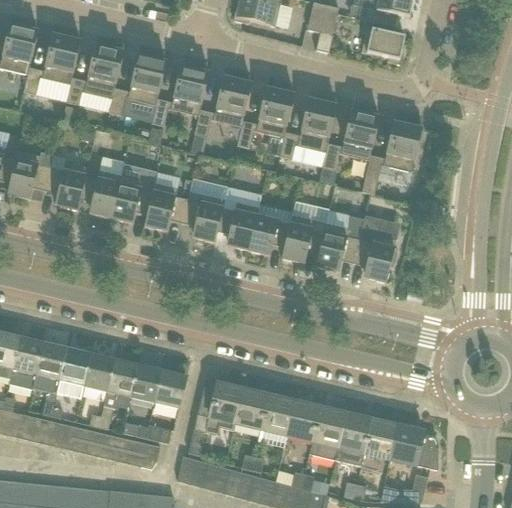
[(281,2),(271,0),(241,0),(238,0),(233,20),(248,23),(249,20),(275,26),(281,2)]
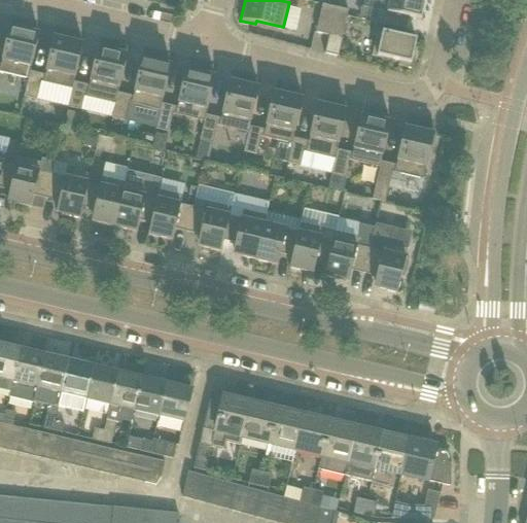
[(421,19),(425,0),(379,0),(375,21),(406,27),(409,15),(421,19)]
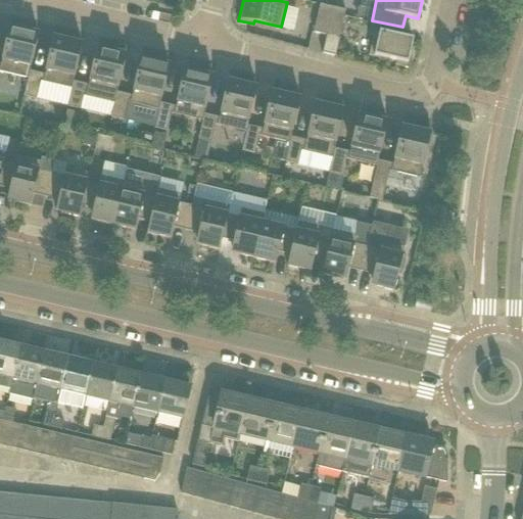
[(327,33),(332,8),(320,5),(314,30),(327,33)]
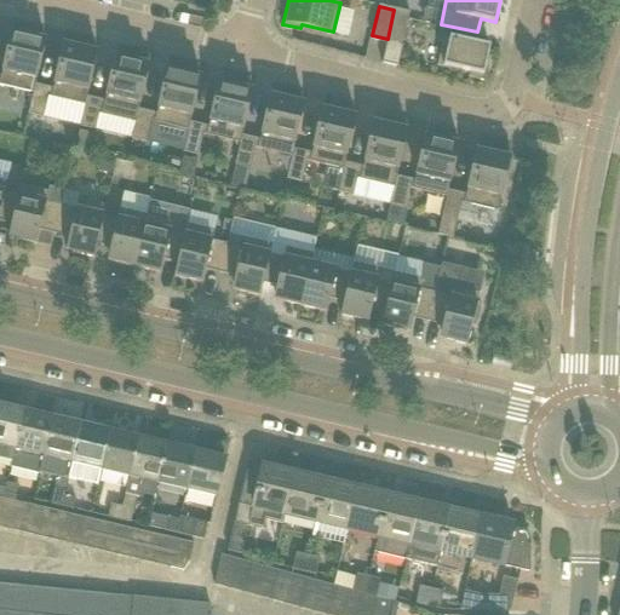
[(402,42),(409,13),(394,10),(388,39),(383,61),(399,64),(403,42),(402,42)]
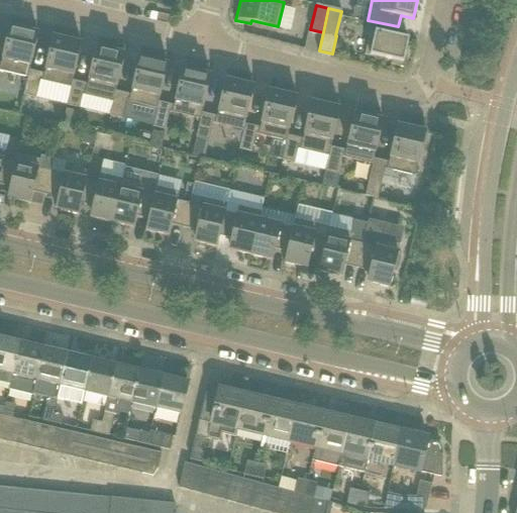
[(10,24),(1,61),(0,60),(0,68),(27,75),(29,68),(38,30),(10,24)]
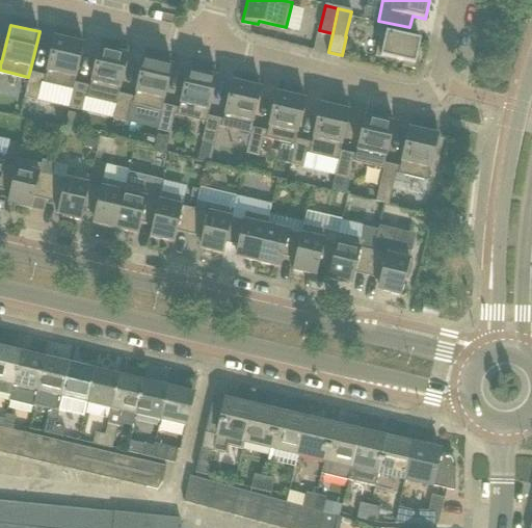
[(402,60),(402,63),(417,68),(422,47),(419,46),(421,38),(380,30),(375,54),(402,60)]
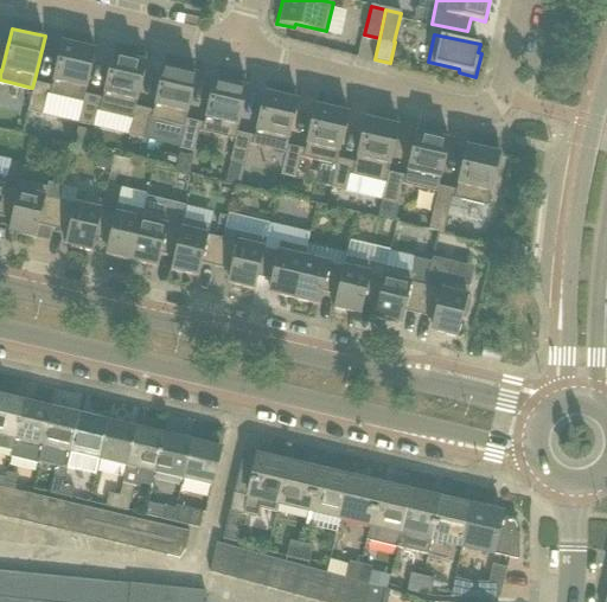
[(96,47),(62,40),(52,83),(34,79),(32,88),(27,108),(43,111),(48,91),(83,100),(85,91),(96,47)]
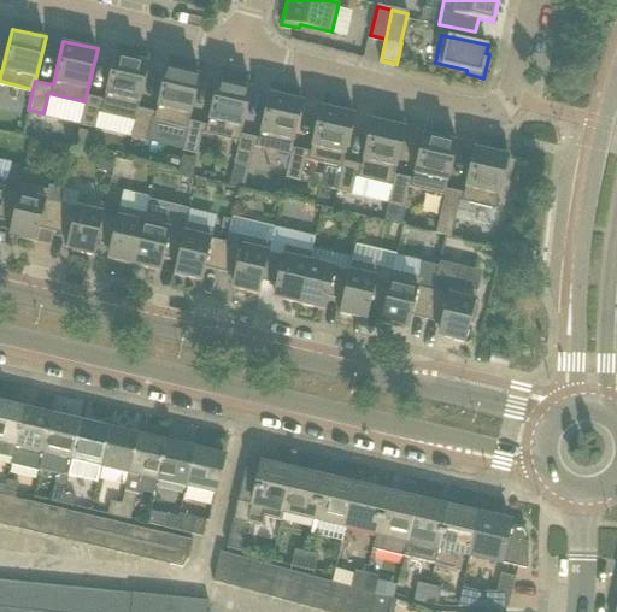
[(148,62),(115,53),(105,98),(87,93),(84,101),(80,123),(95,127),(99,110),(135,119),(139,106),(148,62)]
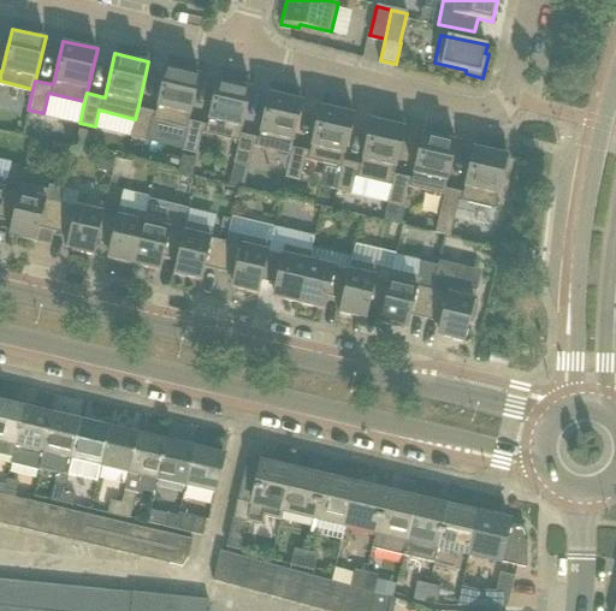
[(200,73),(166,66),(155,110),(138,106),(135,119),(131,135),(146,138),(150,118),(188,126),(189,118),(200,73)]
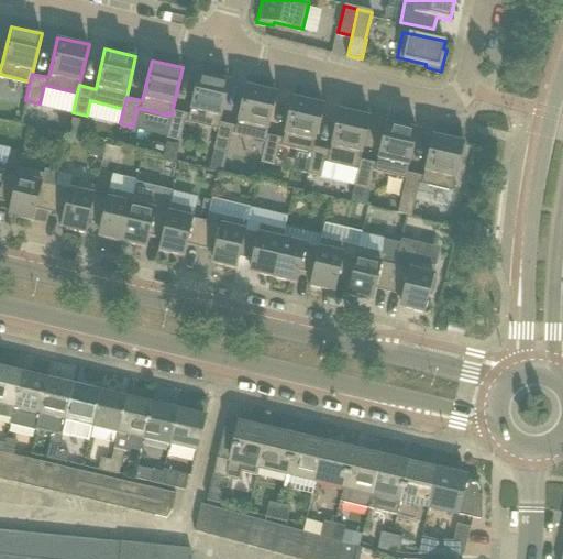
[(230,79),(199,72),(189,112),(173,108),(172,116),(167,135),(180,139),(185,120),(218,128),(220,120),(230,79)]
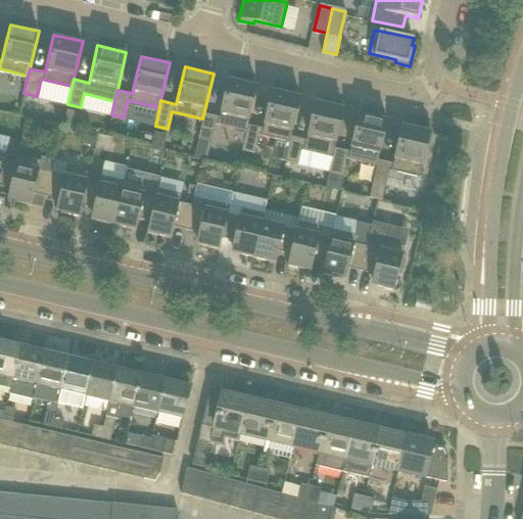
[(228,78),(220,115),(204,111),(202,119),(198,137),(211,140),(216,123),(246,130),(248,123),(256,84),(228,78)]
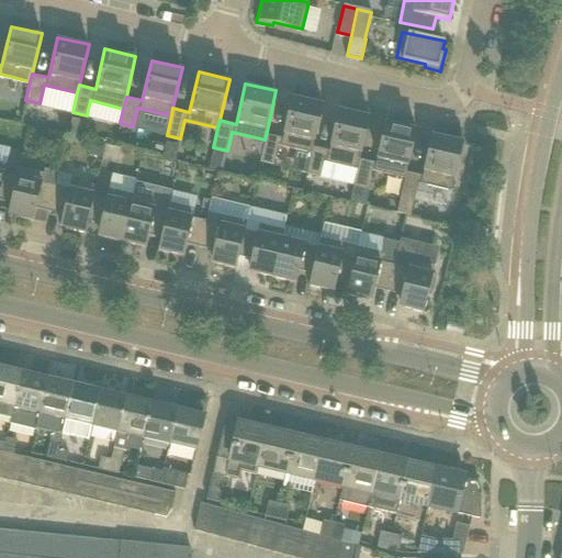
[(273,163),(278,144),(312,152),(313,144),(323,103),(292,96),(282,136),(267,132),(265,140),(260,159),(273,163)]
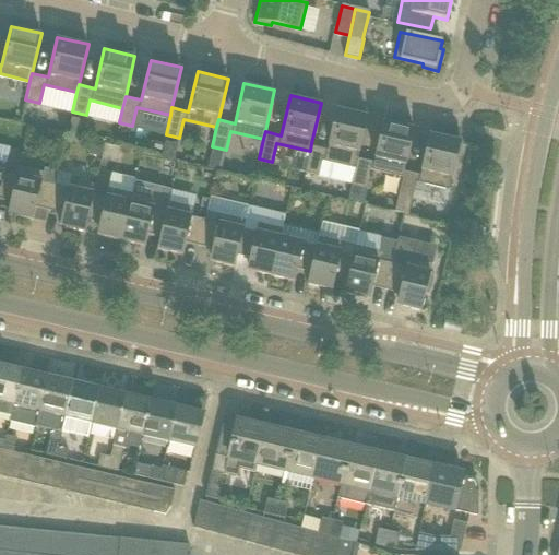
[(358,156),(367,115),(336,107),(328,148),(311,143),(310,151),(305,170),(319,174),(352,182),(358,156)]
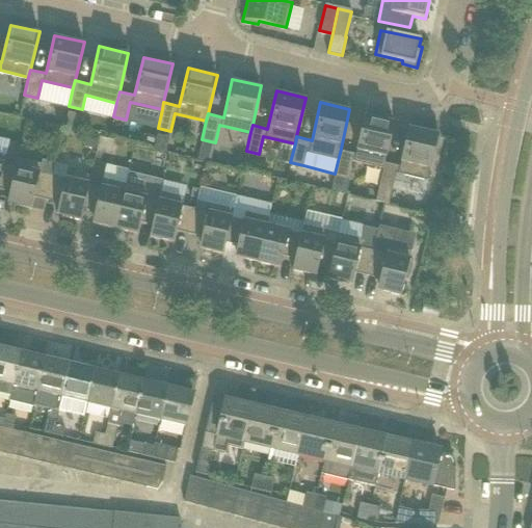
[(394,121),(365,114),(356,152),(341,149),(335,174),(347,177),(351,159),(383,166),(384,161),(394,121)]
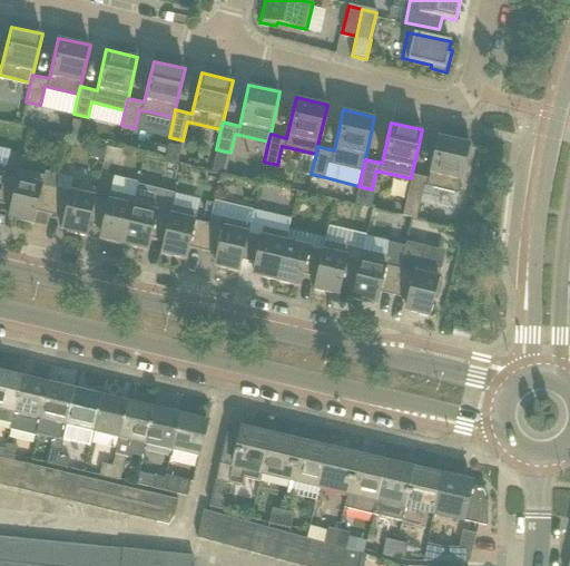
[(458,192),(469,143),(438,135),(429,176),(412,173),(411,178),(403,213),(416,216),(424,184),(458,192)]
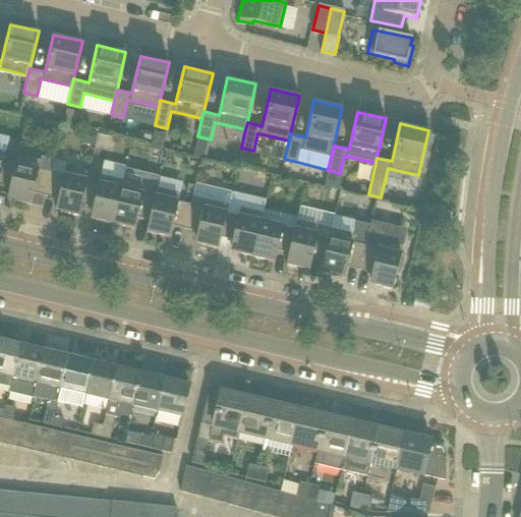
[(95,144),(98,131),(85,129),(82,141),(95,144)]
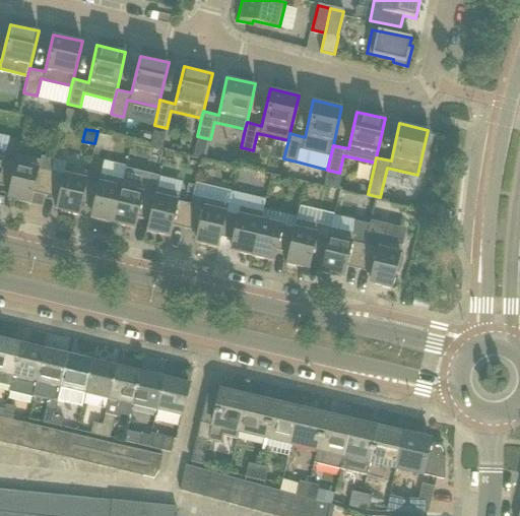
[(15,162),(4,158),(6,150),(0,148),(0,183),(10,186),(15,162)]
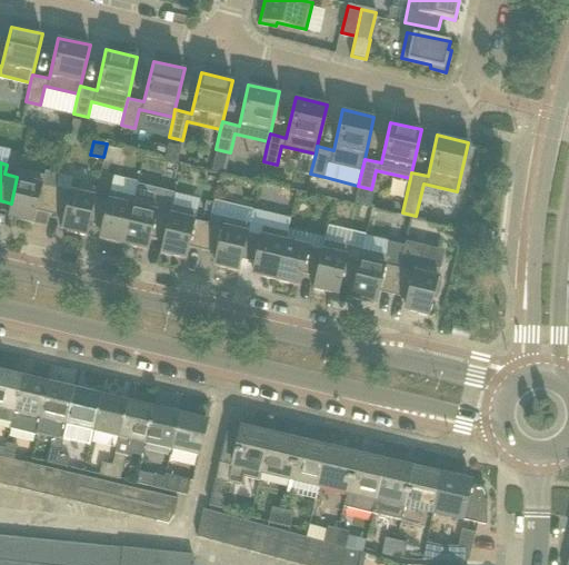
[(57,186),(42,182),(45,174),(19,168),(17,177),(11,204),(8,216),(33,221),(37,209),(50,212),(57,186)]
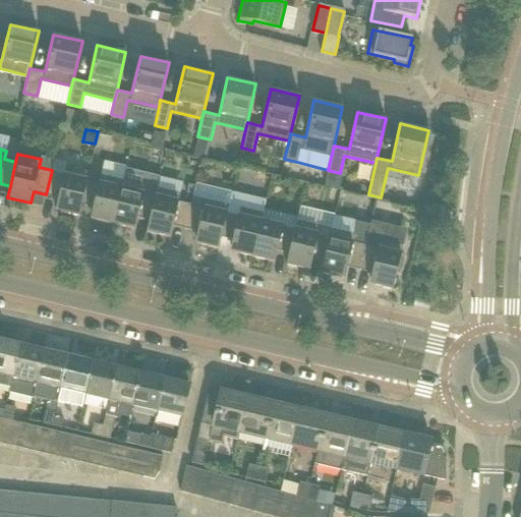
[(99,181),(88,178),(81,203),(94,206),(91,217),(113,222),(123,178),(126,165),(104,159),(99,181)]
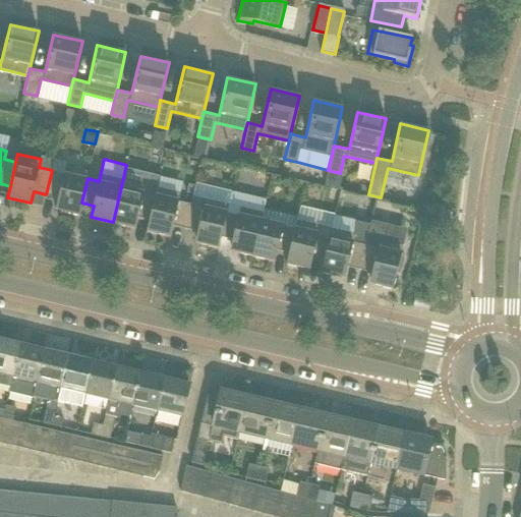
[(66,165),(64,173),(52,170),(46,194),(59,197),(56,209),(79,214),(81,203),(88,178),(89,170),(66,165)]
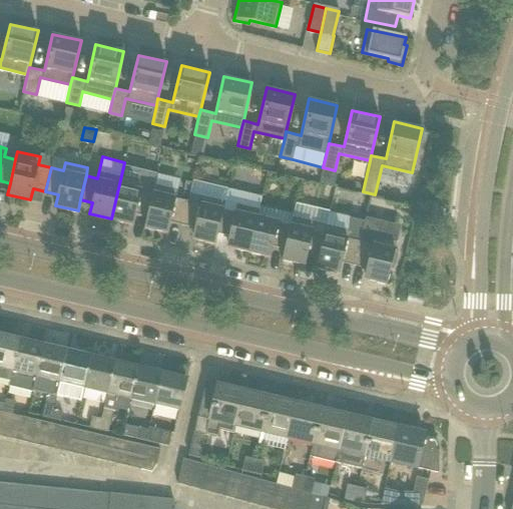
[(158,171),(156,182),(178,186),(180,175),(158,171)]
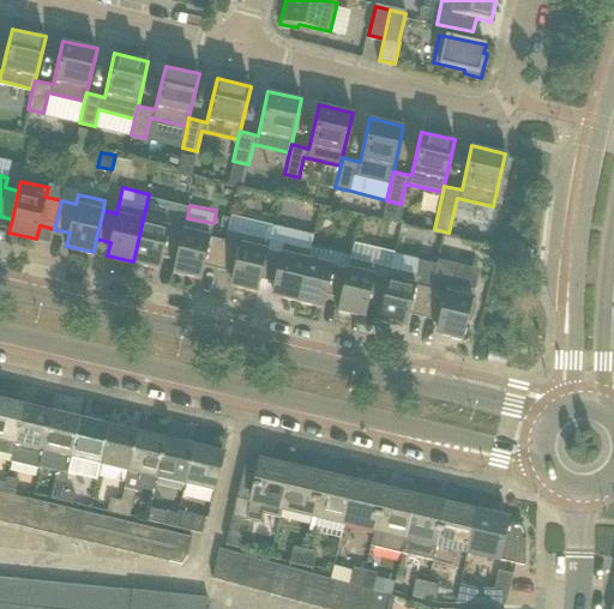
[(184,229),(169,225),(172,216),(145,210),(133,261),(160,267),(163,254),(176,258),(184,229)]
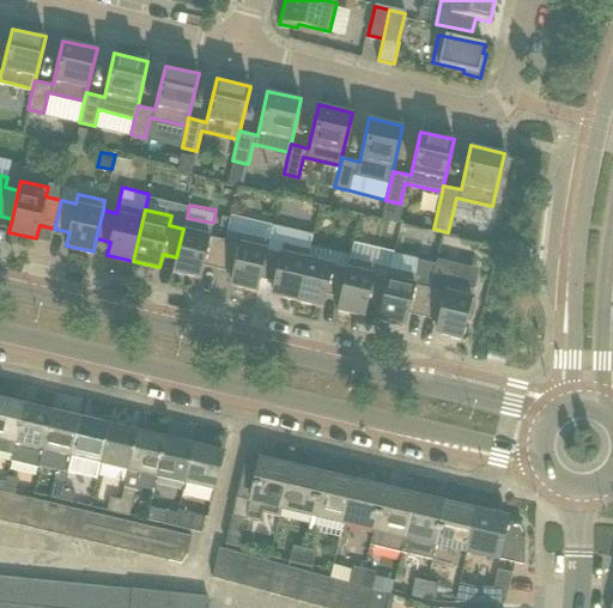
[(260,277),(267,248),(273,223),(231,213),(231,216),(228,228),(225,238),(219,267),(234,271),(230,284),(258,290),(260,277)]
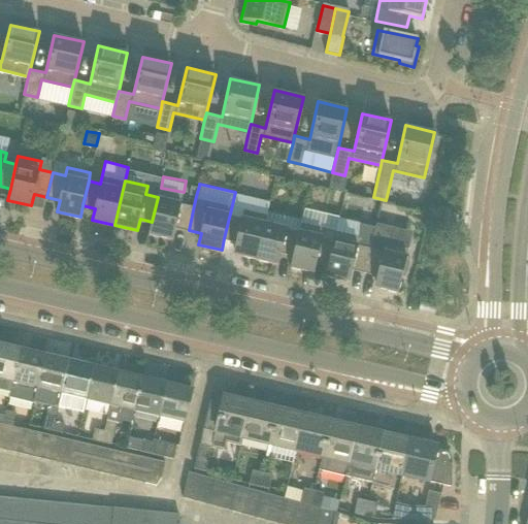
[(196,196),(199,186),(192,185),(189,194),(196,196)]
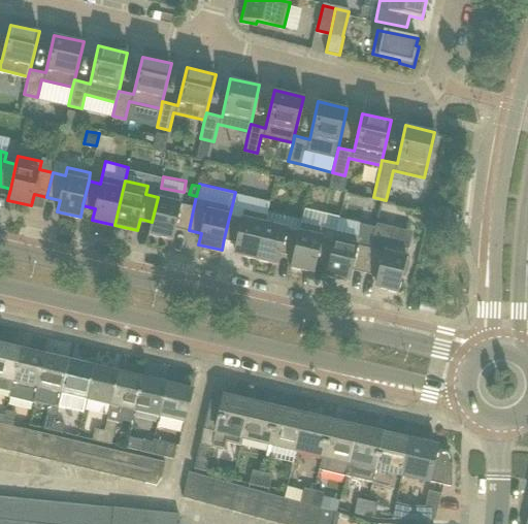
[(194,205),(180,202),(183,194),(159,189),(158,197),(152,222),(150,233),(172,238),(175,227),(189,230),(194,205)]
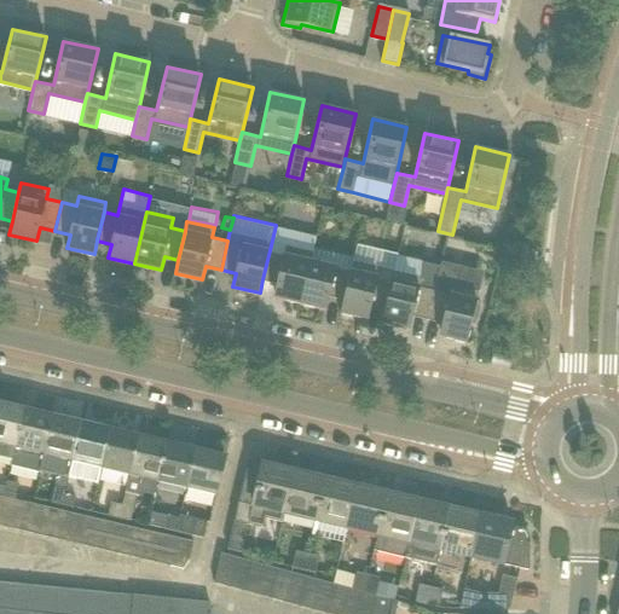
[(342,312),(365,318),(368,303),(385,308),(394,270),(398,253),(357,243),(353,256),(343,299),(340,312),(342,313),(342,312)]
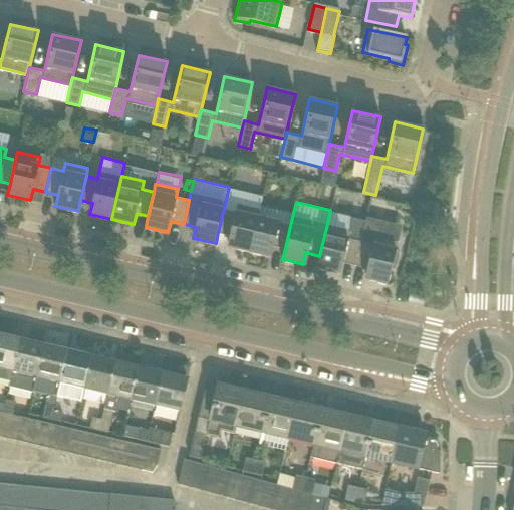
[(235,211),(224,208),(218,232),(232,235),(230,247),(249,251),(260,208),(237,203),(235,211)]
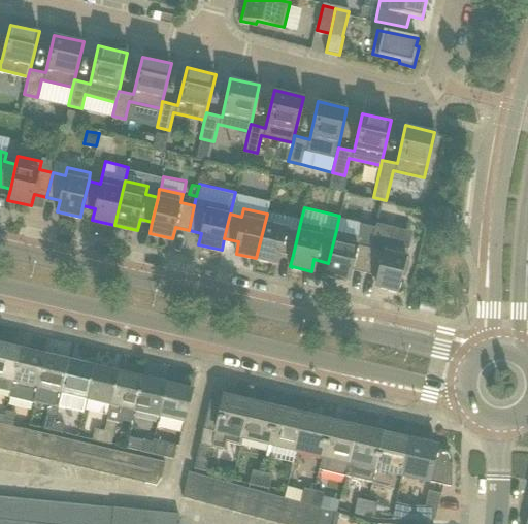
[(256,258),(275,263),(278,252),(293,255),(301,219),(268,210),(267,214),(256,258)]
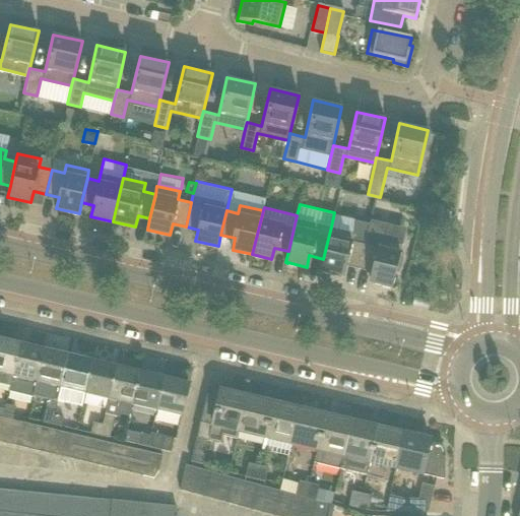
[(390,286),(392,287),(396,270),(399,271),(403,252),(400,251),(402,244),(385,239),(388,222),(371,218),(365,243),(359,267),(374,271),(372,282),(390,286)]
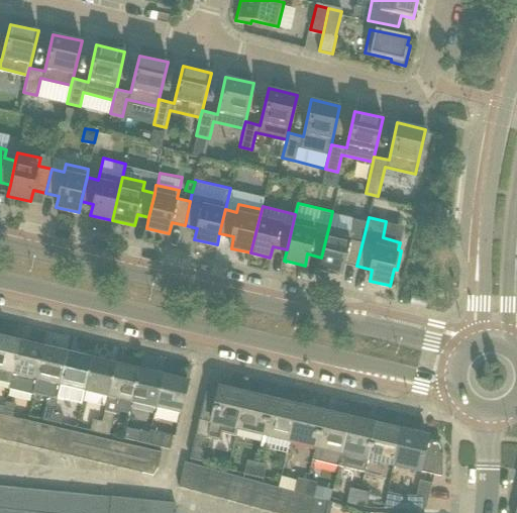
[(320,270),(320,269),(339,274),(341,263),(356,266),(363,241),(350,238),(351,230),(329,225),(321,258),(319,269),(320,270)]
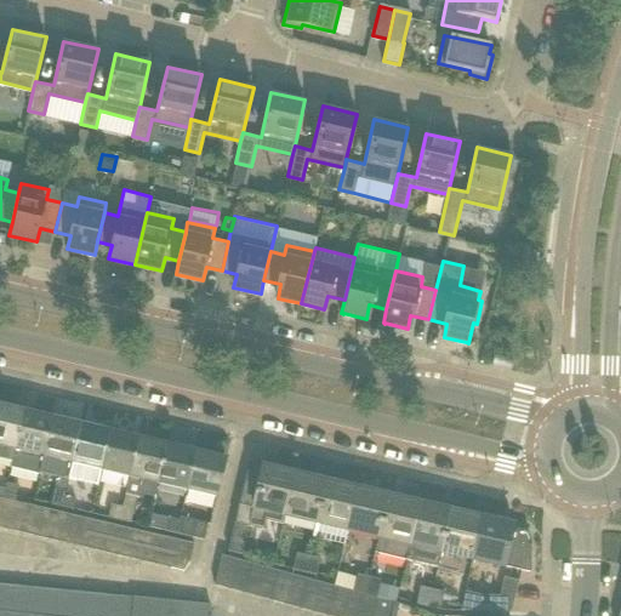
[(24,409),(0,403),(0,455),(12,458),(13,458),(24,409)]
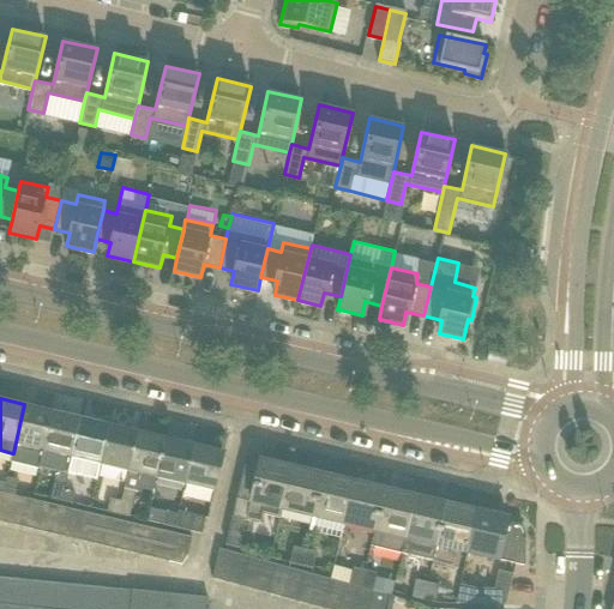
[(40,466),(53,411),(24,404),(13,453),(12,453),(11,459),(40,466)]
